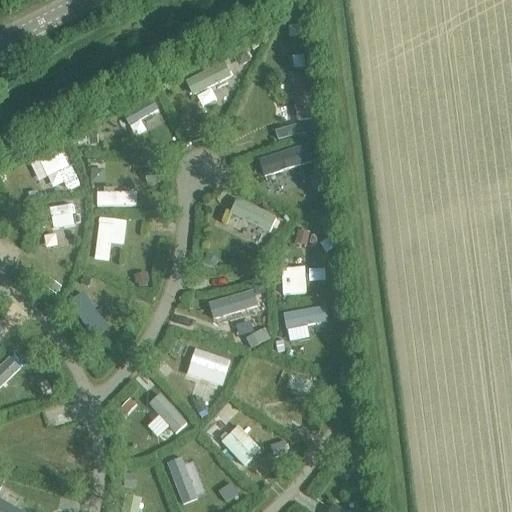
[(246,51),(235,56),(240,67),(251,61),(246,51)]
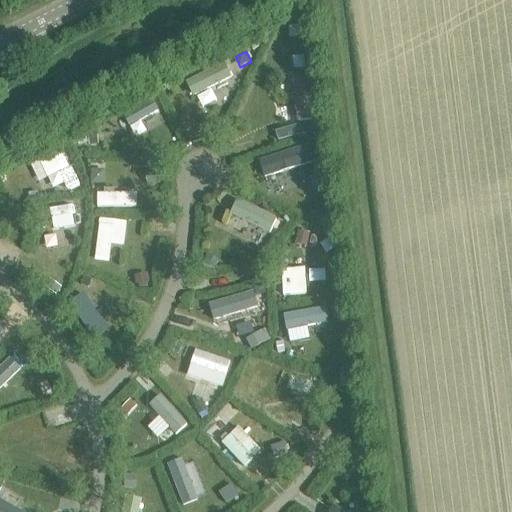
[(221,61),(183,81),(191,95),(229,76),(221,61)]
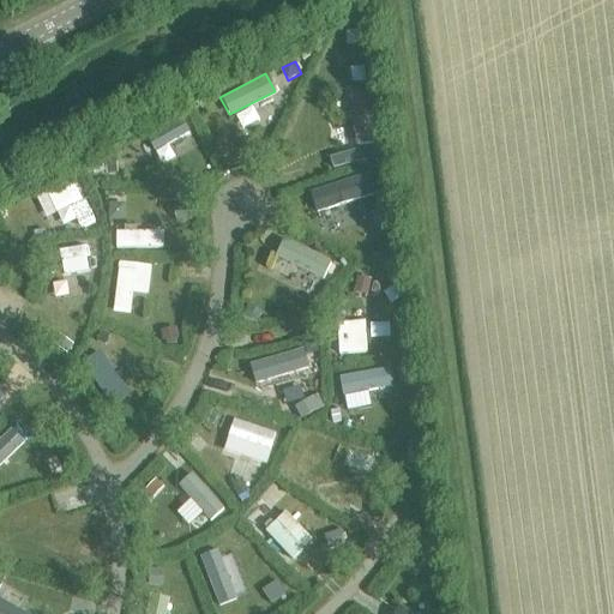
[(367,88),(347,91),(354,144),(374,142),(367,88)]
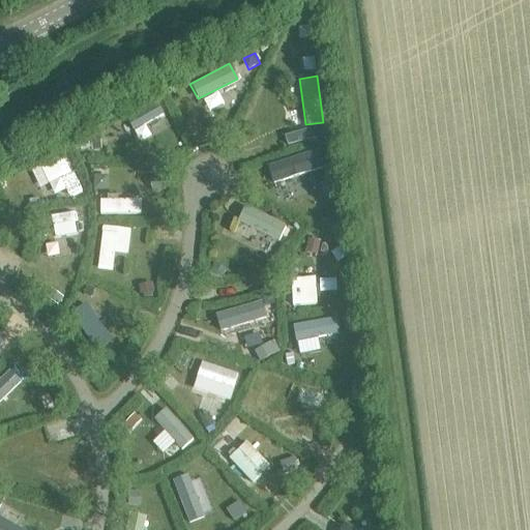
[(154,101),(124,118),(130,130),(162,113),(154,101)]
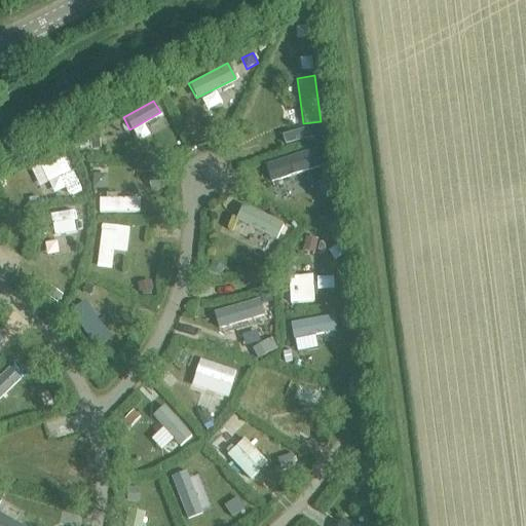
[(296,134),(284,137),(286,146),(298,143),(296,134)]
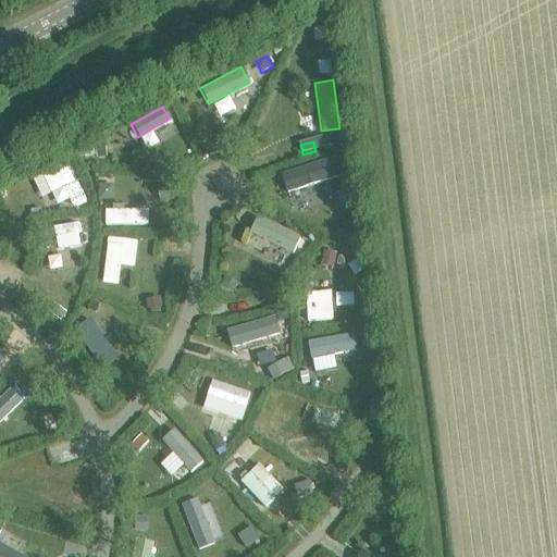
[(94,145),(83,146),(84,158),(95,157),(94,145)]
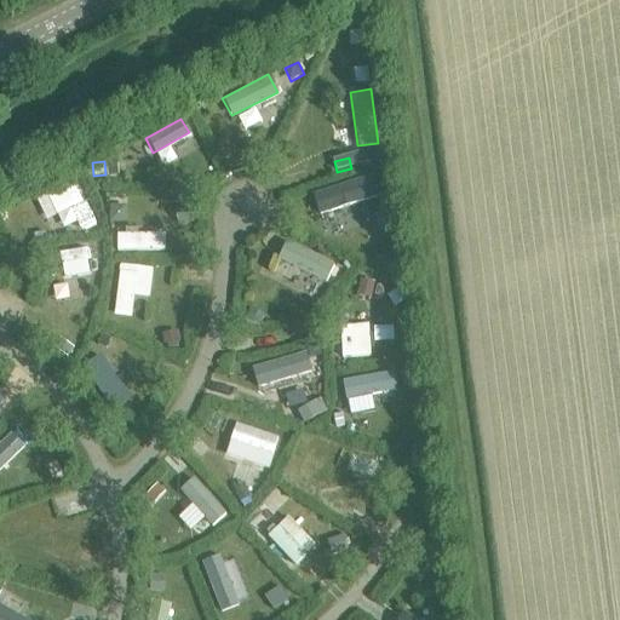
[(116,161),(105,162),(107,178),(118,178),(116,161)]
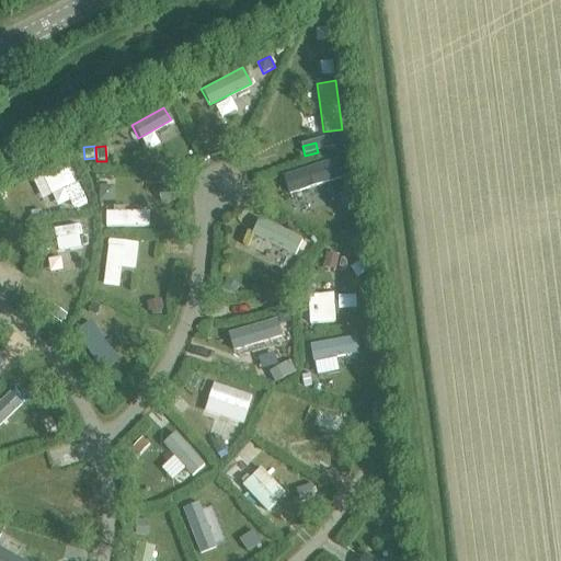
[(332,162),(295,175),(299,187),(336,174),(332,162)]
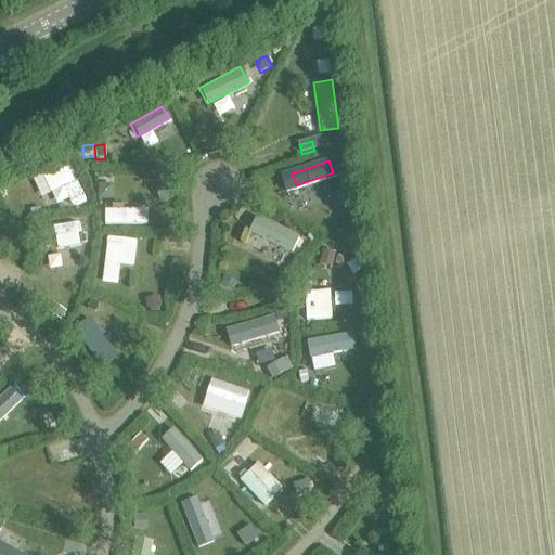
[(351,168),(340,172),(345,186),(357,183),(351,168)]
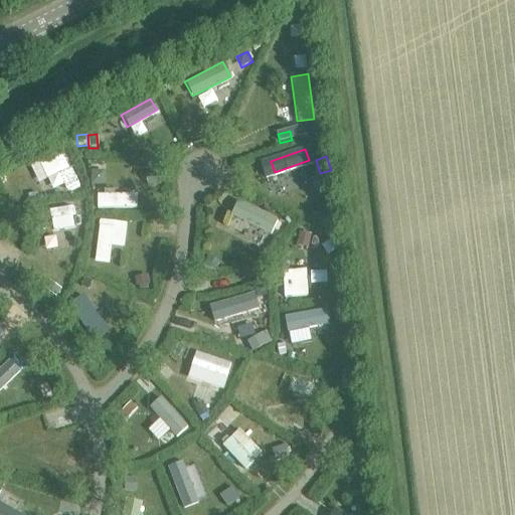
[(90,161),(84,172),(95,177),(101,166),(90,161)]
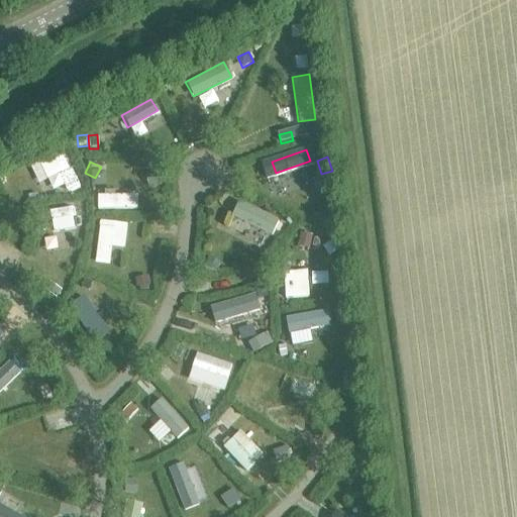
[(62,164),(37,168),(38,180),(64,176),(62,164)]
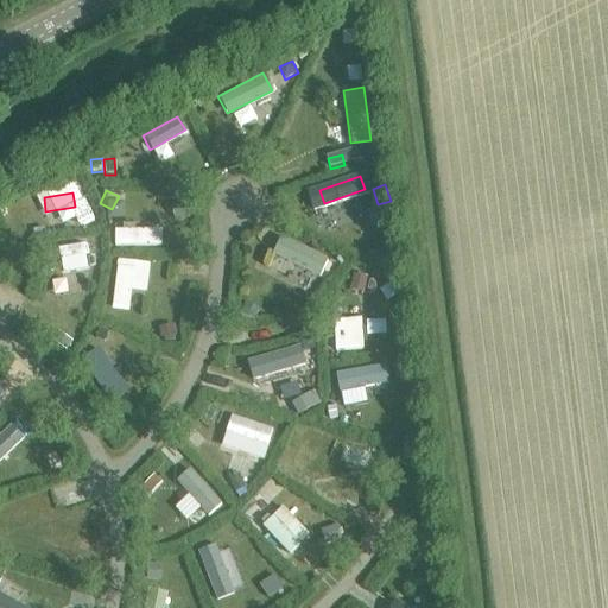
[(185,203),(172,206),(175,220),(189,217),(185,203)]
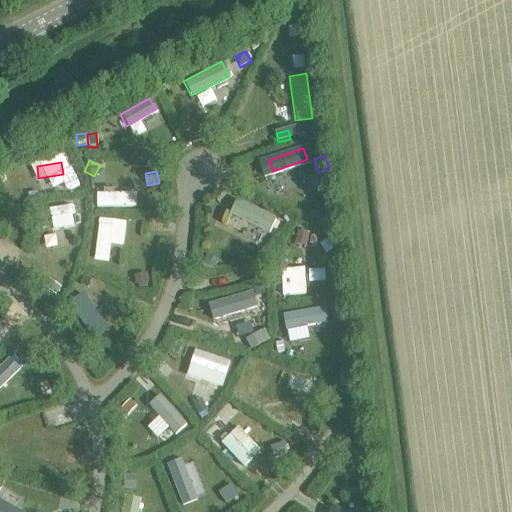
[(130,193),(95,193),(95,206),(130,206),(130,193)]
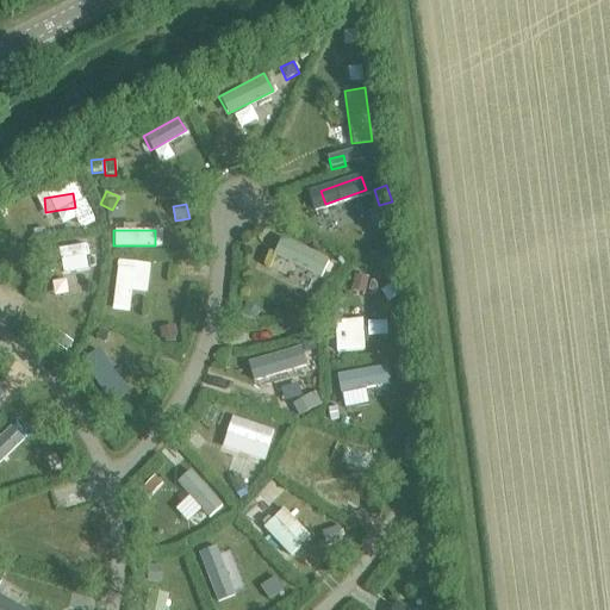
[(325,259),(279,237),(271,254),(318,275),(325,259)]
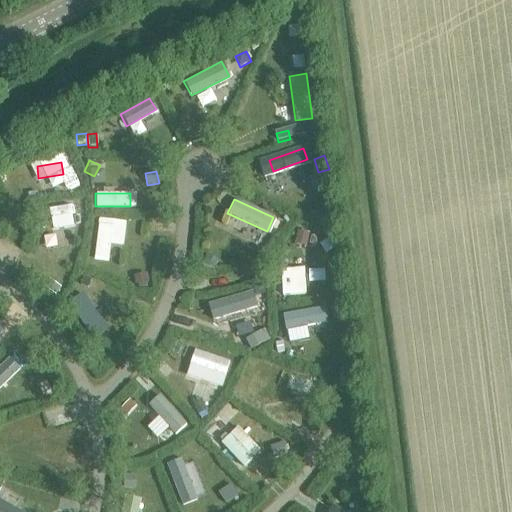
[(71,203),(47,207),(48,219),(73,215),(71,203)]
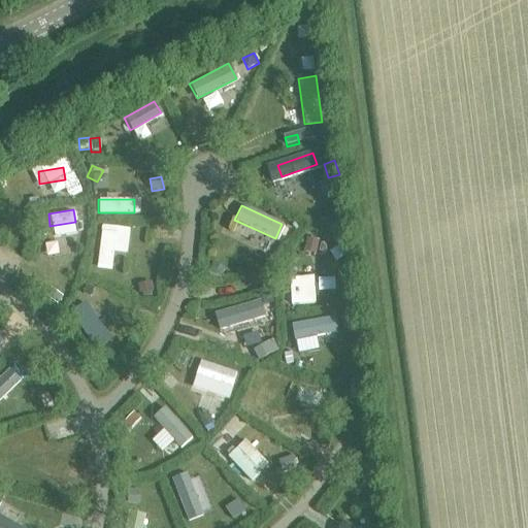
[(100,225),(95,268),(110,270),(112,251),(125,253),(128,228),(100,225)]
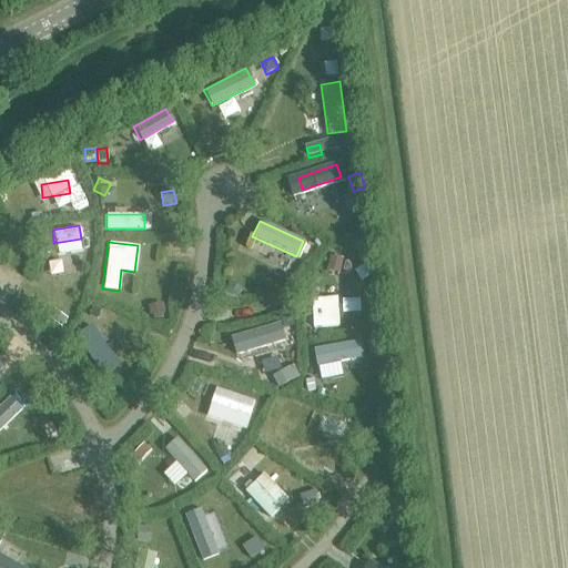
[(331,257),(327,271),(338,274),(343,261),(331,257)]
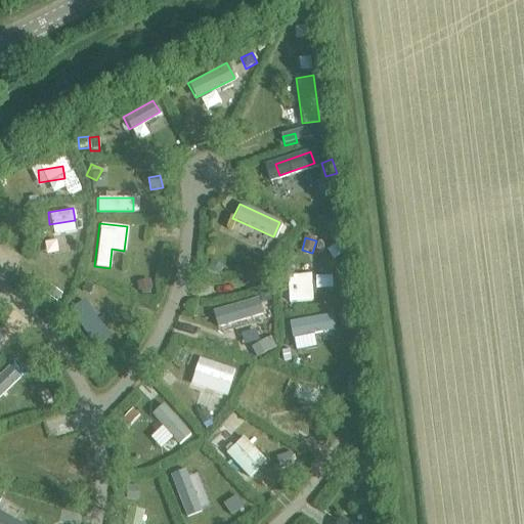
[(212,265),(208,274),(218,279),(222,270),(212,265)]
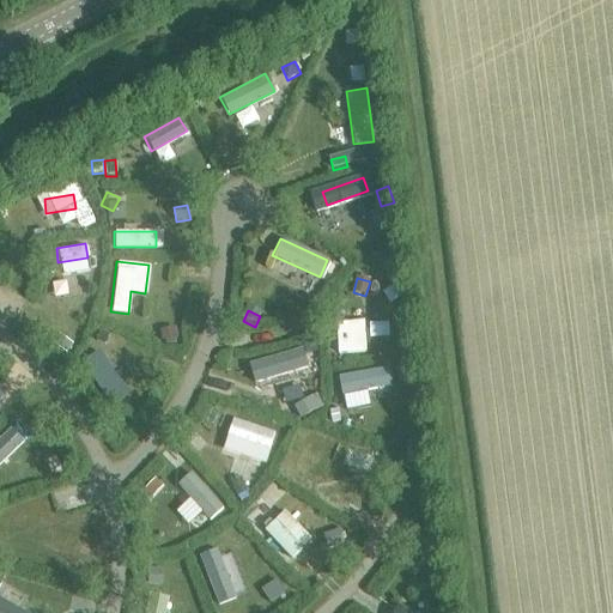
[(363,320),(334,322),(337,354),(364,352),(363,320)]
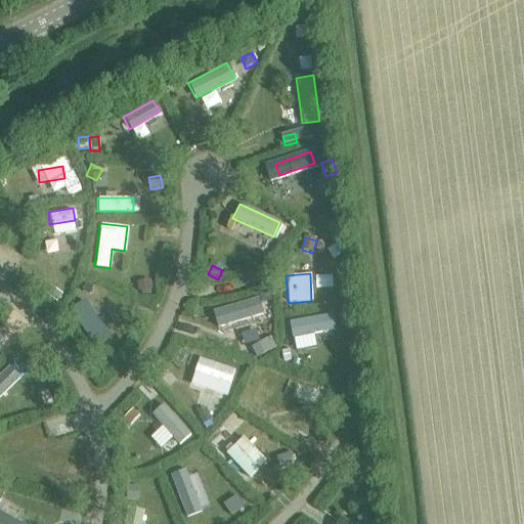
[(149,281),(135,284),(136,293),(151,290),(149,281)]
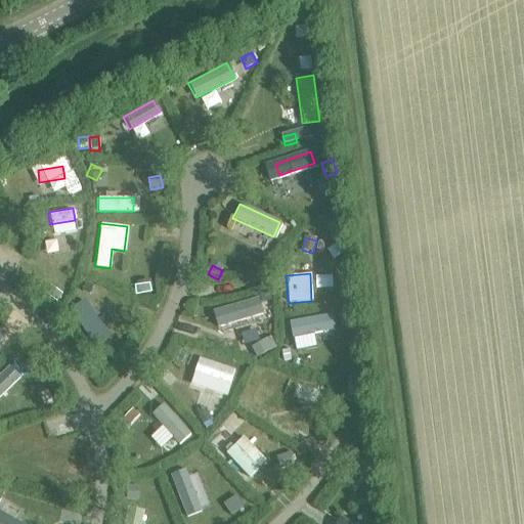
[(97,288),(85,282),(72,314),(84,319),(97,288)]
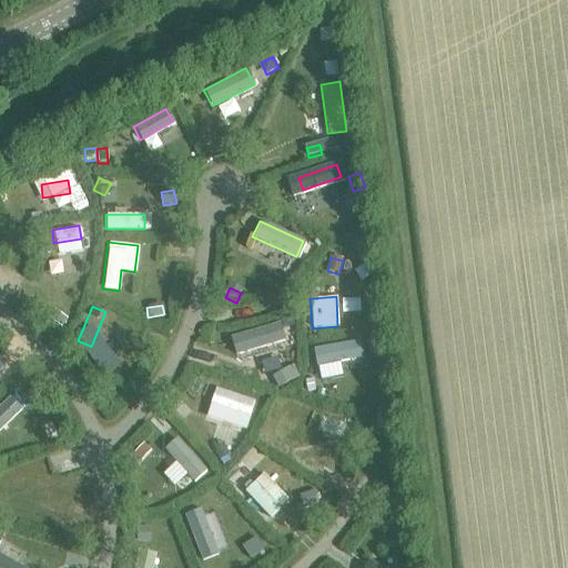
[(56,313),(50,321),(63,330),(69,321),(56,313)]
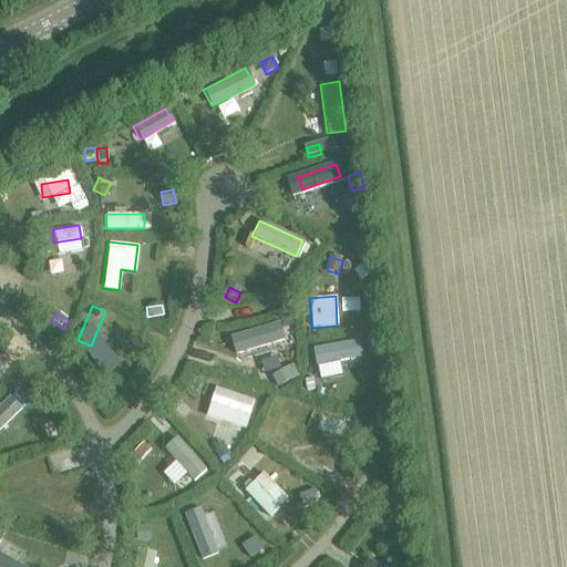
[(281,326),(239,337),(243,352),(286,341),(281,326)]
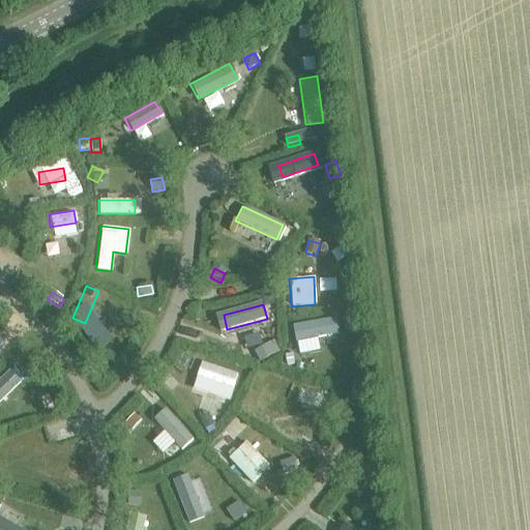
[(126,326),(120,335),(128,341),(135,330),(126,326)]
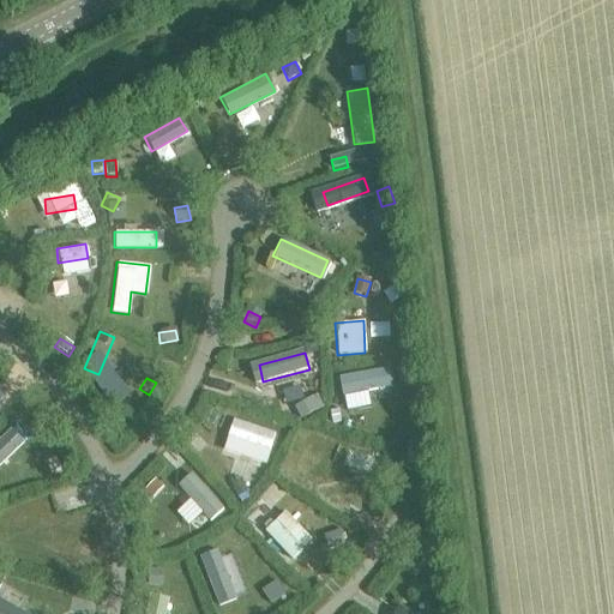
[(391,383),(362,384),(365,416),(392,414),(391,383)]
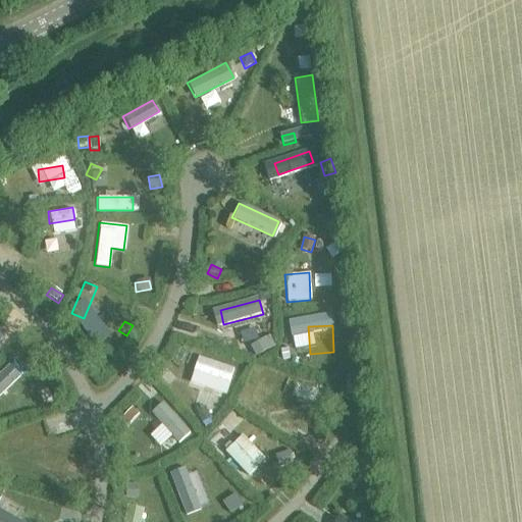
[(268,337),(251,348),(256,357),(273,348),(268,337)]
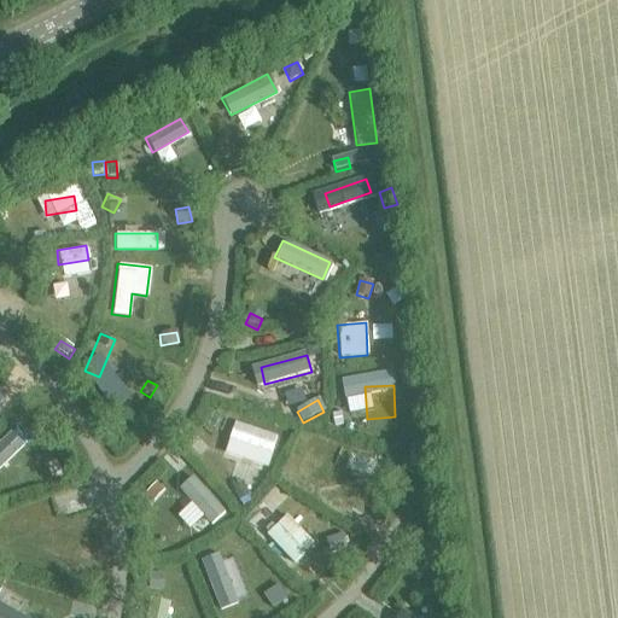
[(339,414),(331,415),(332,427),(340,427),(339,414)]
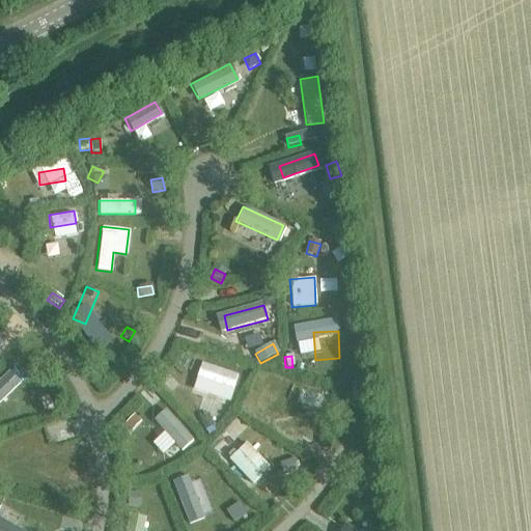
[(239,373),(202,362),(198,376),(234,389),(239,373)]
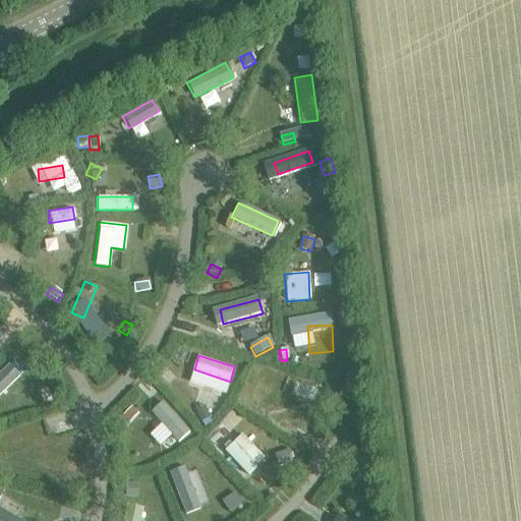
[(13,361),(6,368),(11,373),(18,365),(13,361)]
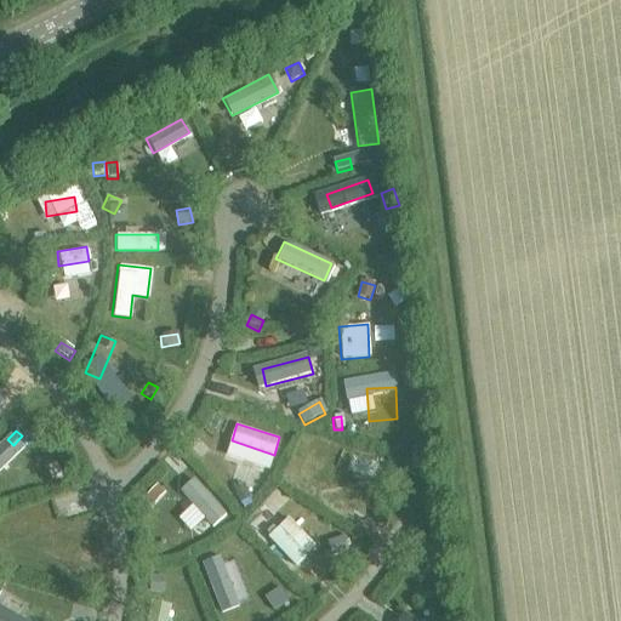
[(23,461),(4,443),(0,445),(0,456),(15,471),(23,461)]
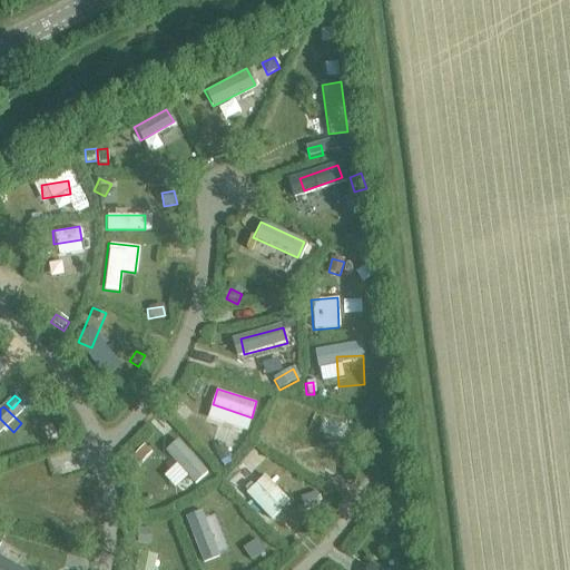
[(292,420),(284,415),(273,436),(282,441),(292,420)]
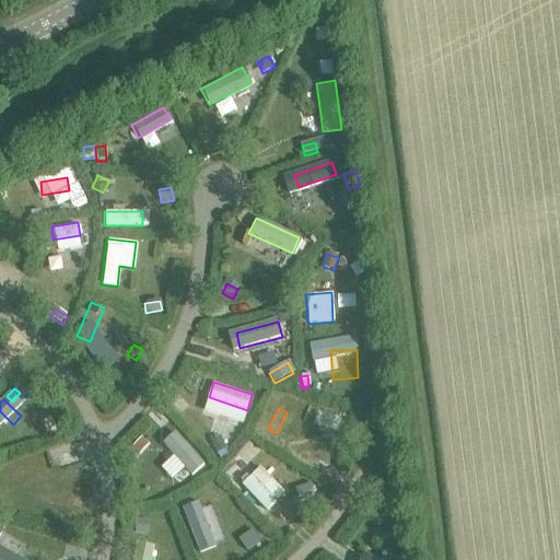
[(206,464),(176,431),(162,443),(193,476),(206,464)]
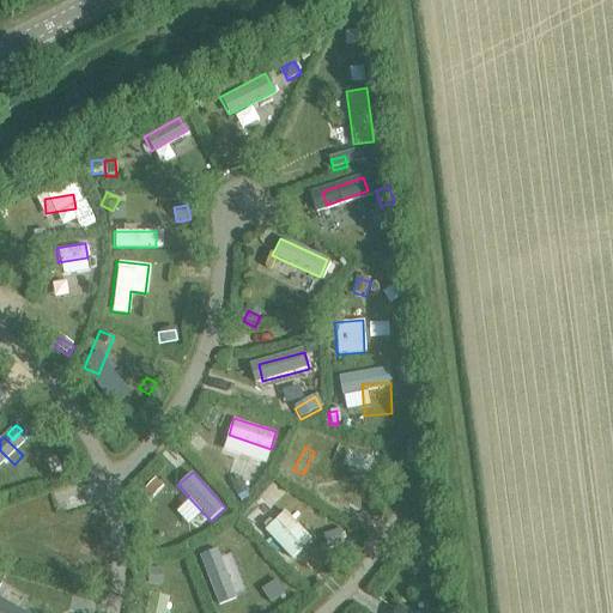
[(157,480),(145,492),(153,499),(164,487),(157,480)]
